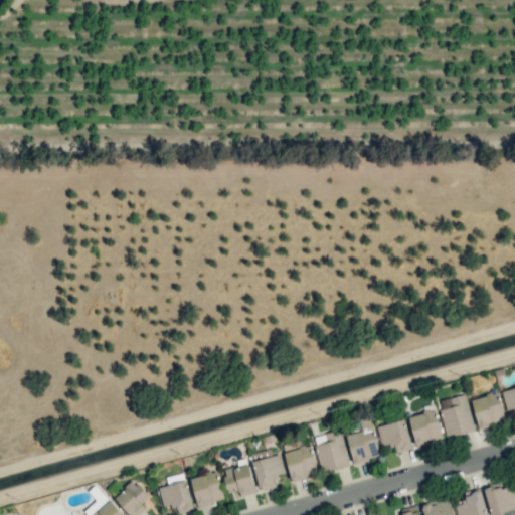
[(507,412),(514,409),(514,387),(501,391),(507,412)]
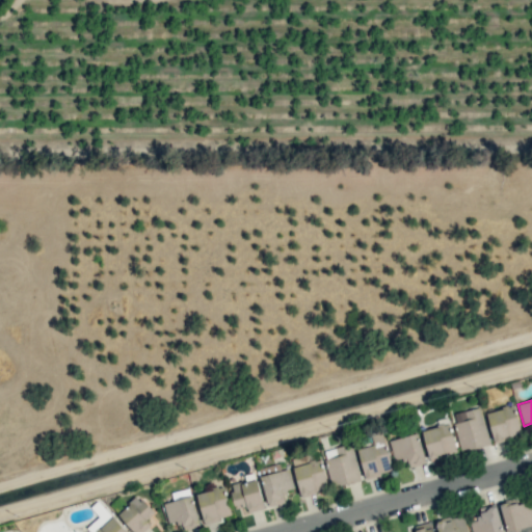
[(494,443),(521,436),(513,405),(486,411),(494,443)]
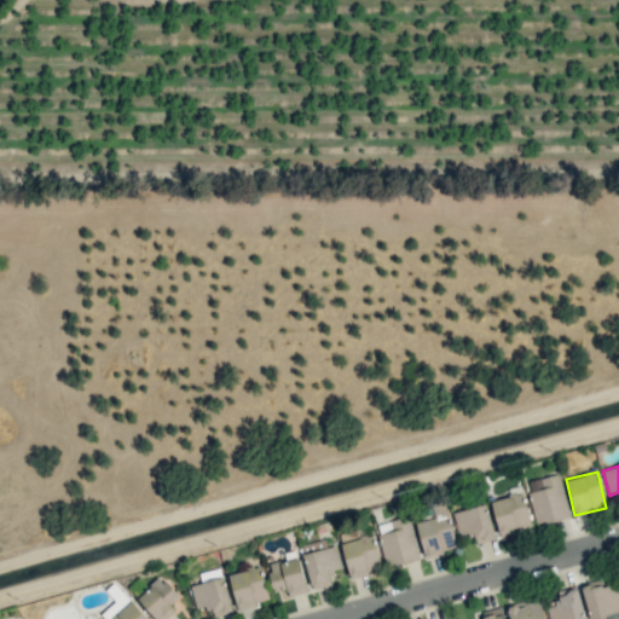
[(537,526),(570,518),(559,475),(526,482),(537,526)]
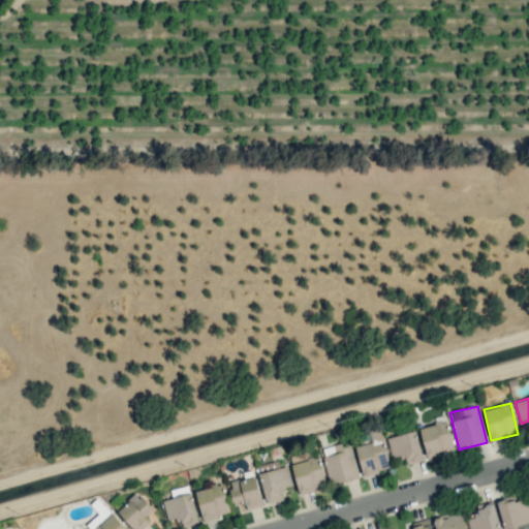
[(419,428),(427,458),(455,450),(446,421),(419,428)]
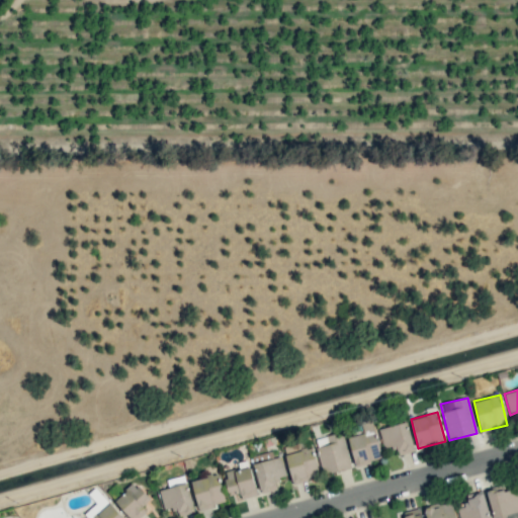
[(378,429),(384,449),(396,445),(399,455),(415,450),(407,421),(378,429)]
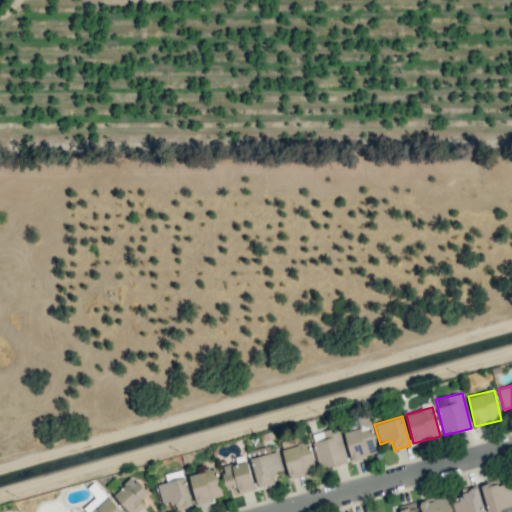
[(377,454),(369,422),(359,425),(359,428),(343,432),(351,461),(377,454)]
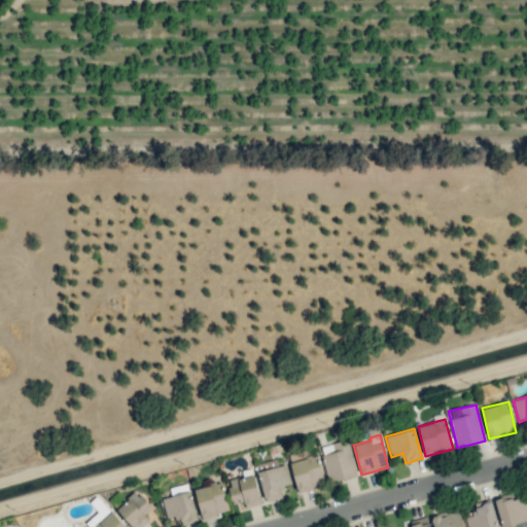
[(329,484),(358,476),(348,438),(320,447),(329,484)]
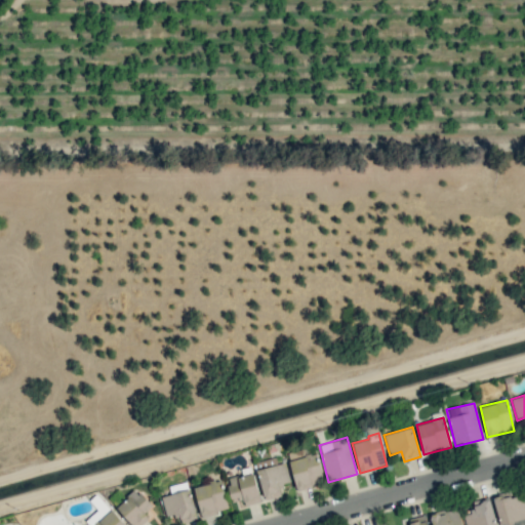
[(296,490),(324,484),(316,452),(305,455),(303,449),(287,453),(296,490)]
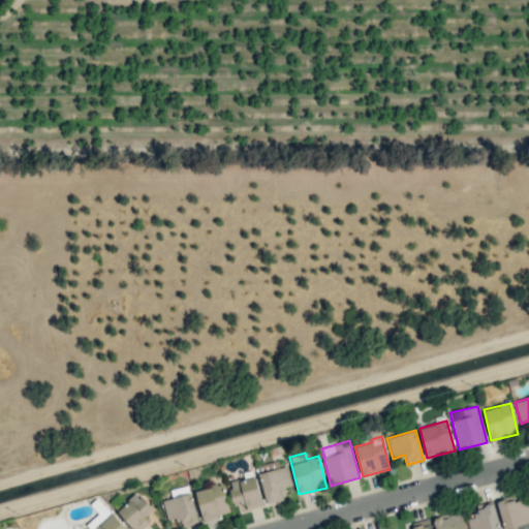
[(292,486),(287,465),(278,468),(276,461),(257,466),(267,503),(285,499),(282,488),(292,486)]
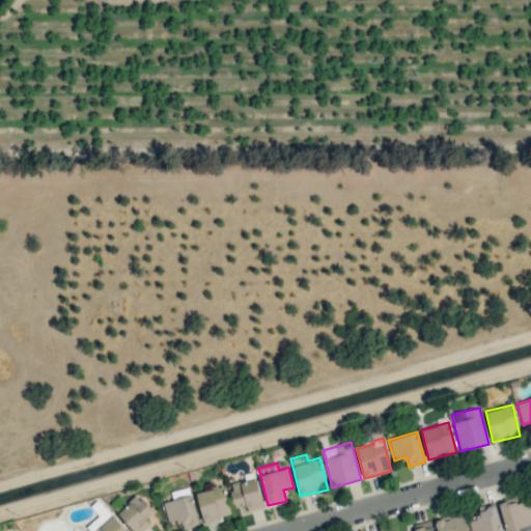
[(263,507),(256,478),(228,484),(234,508),(245,505),(247,511),(263,507)]
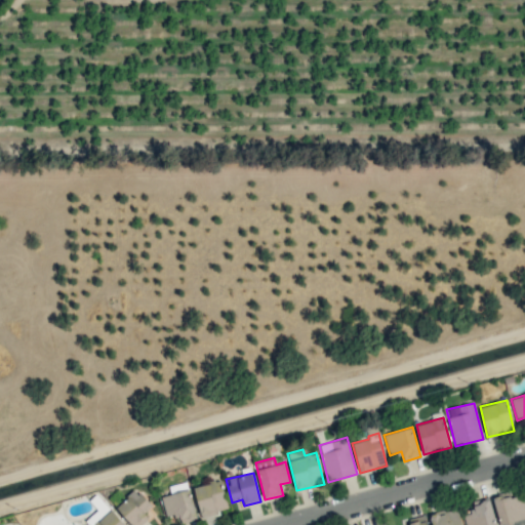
[(193,487),(201,517),(229,510),(220,480),(193,487)]
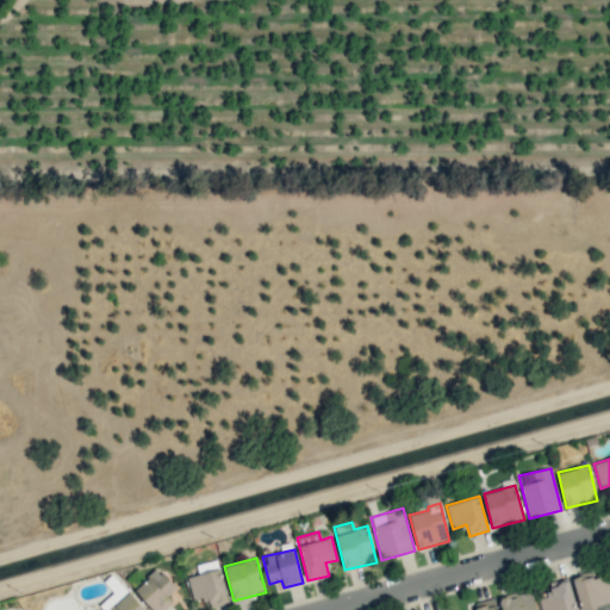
[(154,609),(163,609),(173,602),(167,596),(178,587),(159,567),(135,590),(154,609)]
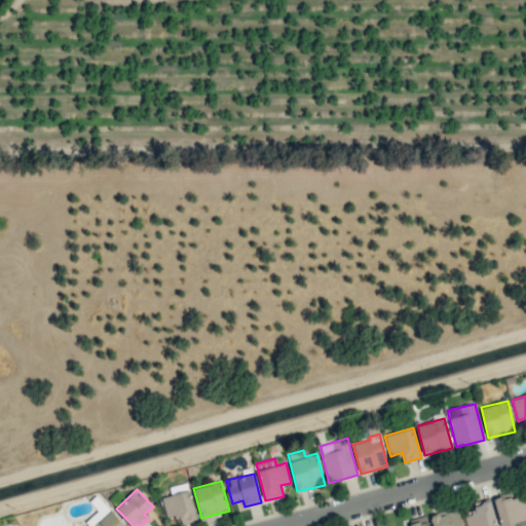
[(196,521),(191,491),(161,496),(165,517),(178,515),(179,524),(196,521)]
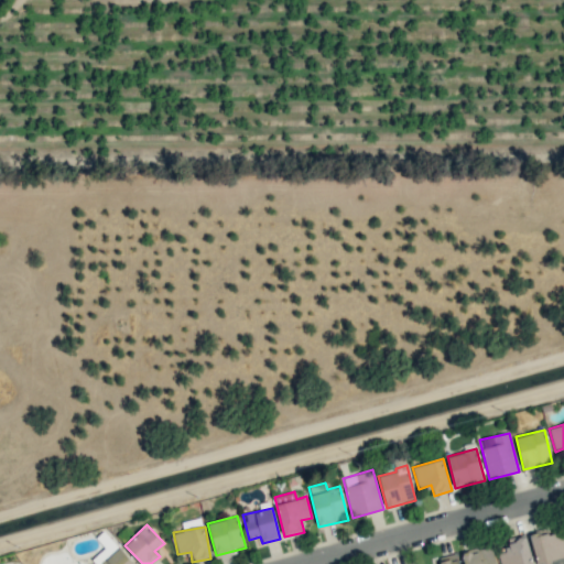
[(563,539),(563,537),(555,538),(554,530),(531,534),(535,563),(563,557),(563,539)]
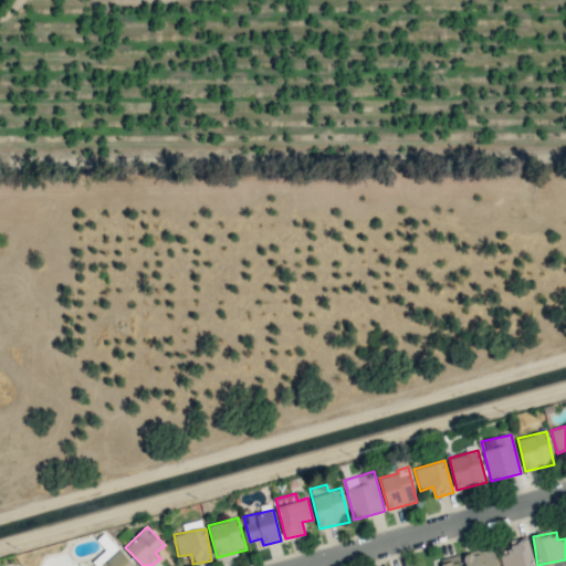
[(507,542),(510,553),(500,555),(502,565),(534,565),(528,536),(507,542)]
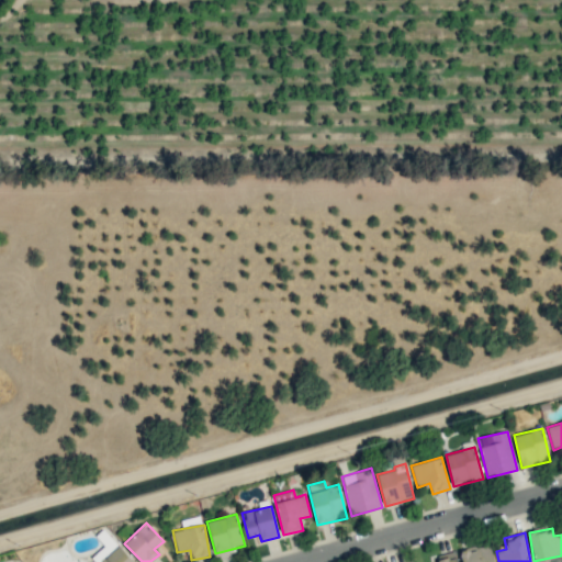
[(93,561),(132,561),(112,539),(91,559),(93,561)]
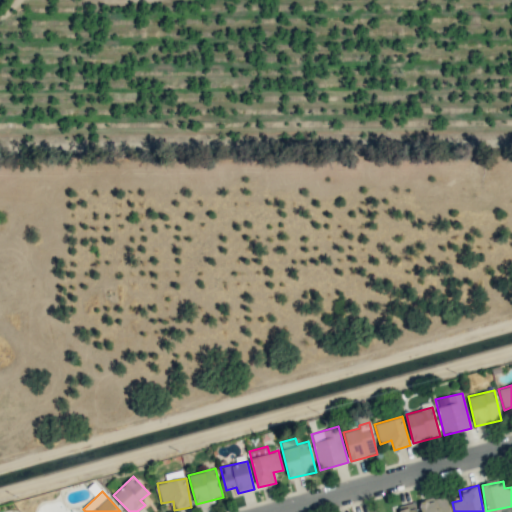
[(421,511),(450,511),(445,494),(419,502),(421,511)]
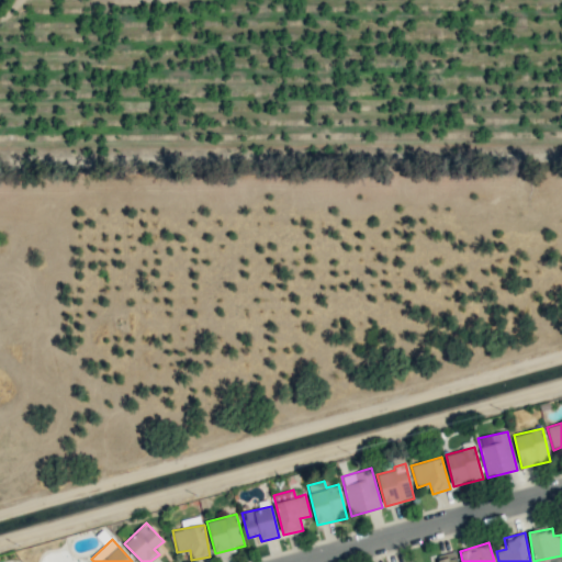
[(458,561),(454,550),(433,557),(434,561),(458,561)]
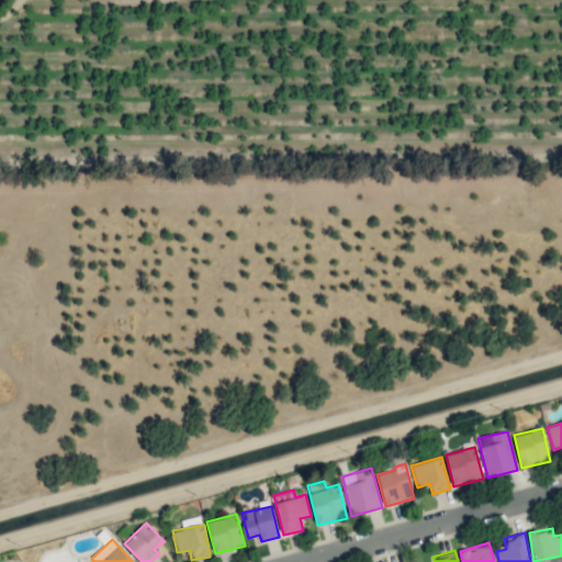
All buildings are outlined.
